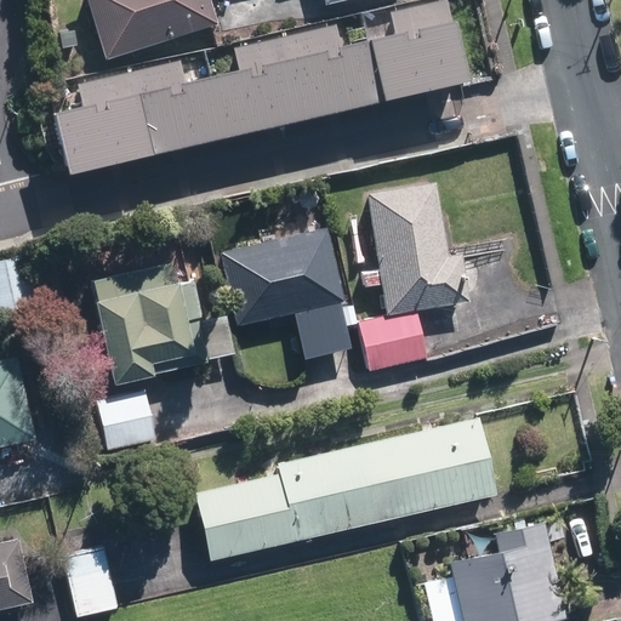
[(449,20),(444,0),(438,0),(389,11),(394,32),(339,45),(334,26),(232,50),(237,69),(183,83),(178,60),(78,84),(83,107),(58,113),(73,176),(472,81),(457,18),(449,20)]
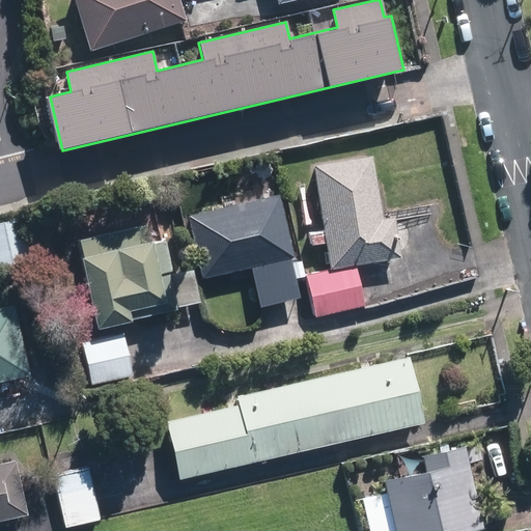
[(186,15),(180,0),(76,0),(92,49),(183,20),(186,18),(186,15)]
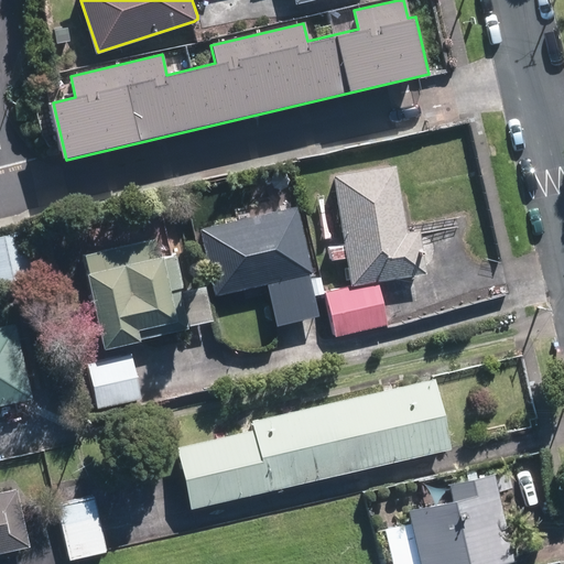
[(407,235),(396,165),(333,175),(345,247),(329,249),(332,262),(346,260),(350,286),(324,293),(335,337),(387,325),(377,282),(426,274),(420,232),(407,235)]
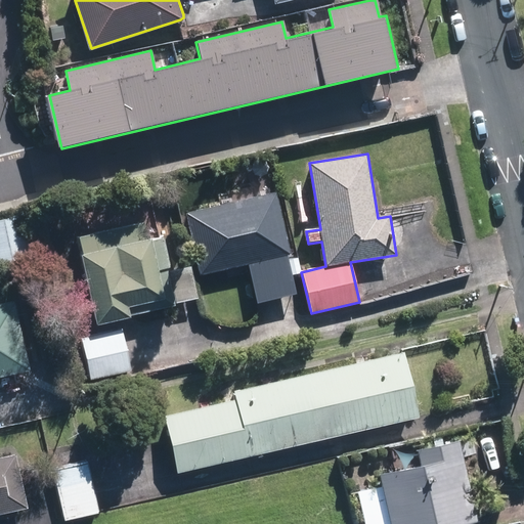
[(298,294),(289,254),(293,253),(278,190),(187,211),(201,273),(249,263),(258,302),(298,294)]
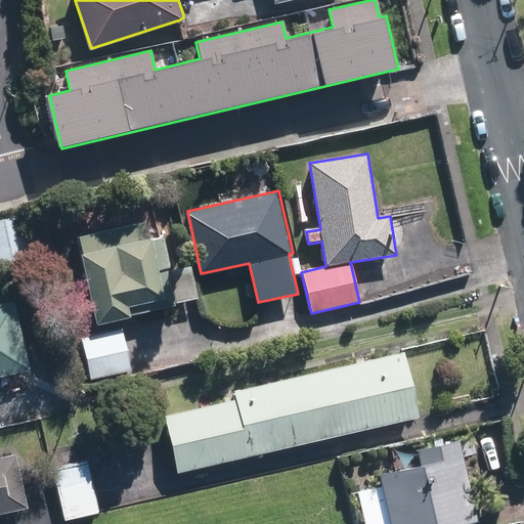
[(24,216),(0,220),(0,263),(33,256),(24,216)]
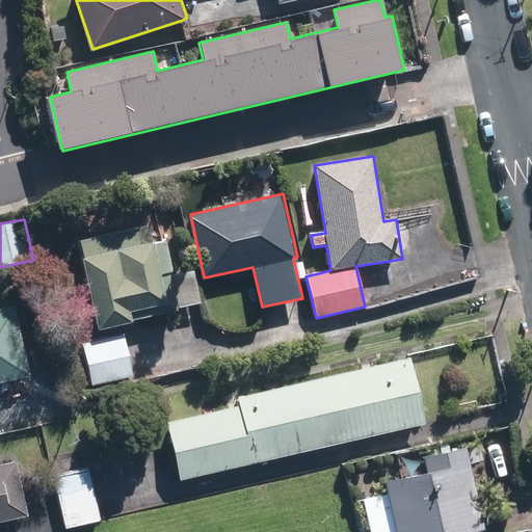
[(153,241),(150,223),(83,237),(87,256),(85,256),(102,328),(136,321),(133,309),(169,301),(164,273),(177,270),(170,241),(157,244),(156,240),(153,241)]
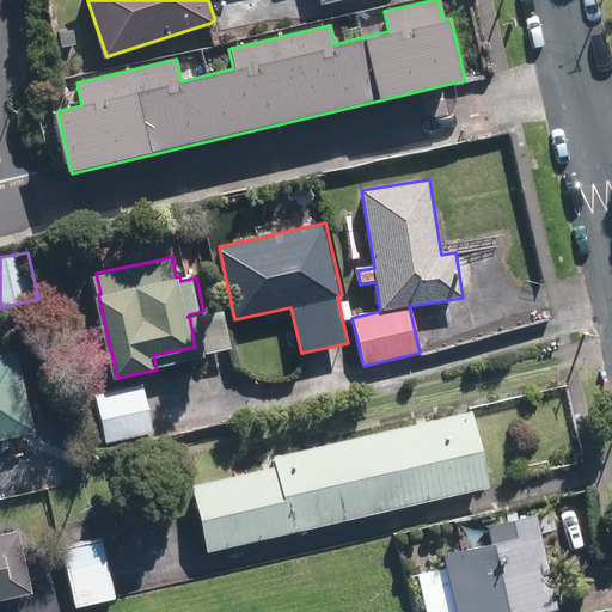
[(108,366),(98,318),(73,323),(83,371),(108,366)]
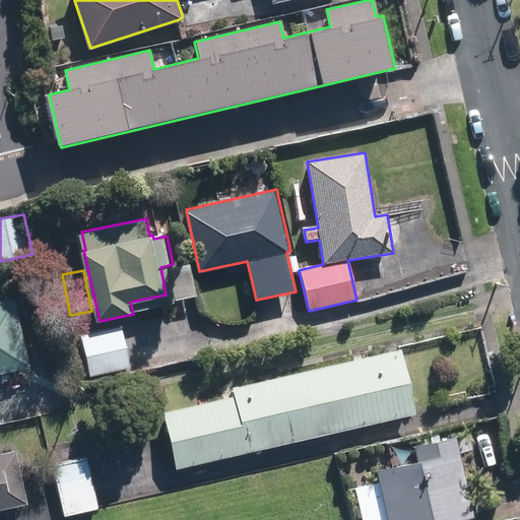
[(0,373),(31,366),(15,297),(0,300),(0,373)]
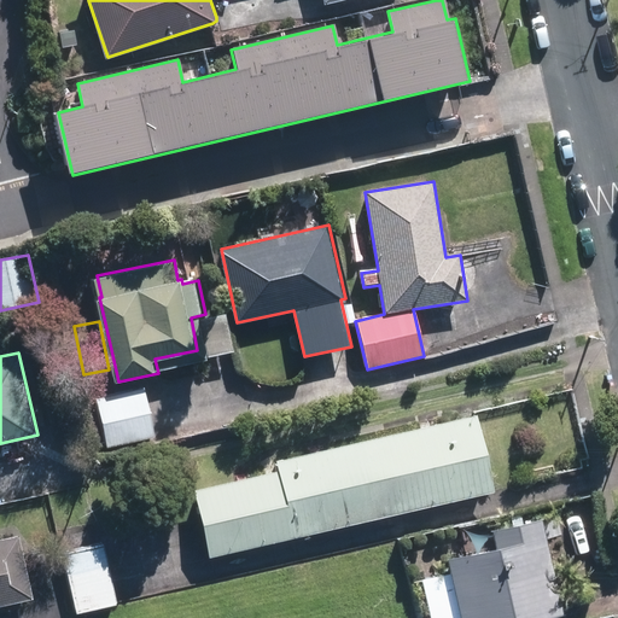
[(145,385),(98,396),(109,444),(156,435),(145,385)]
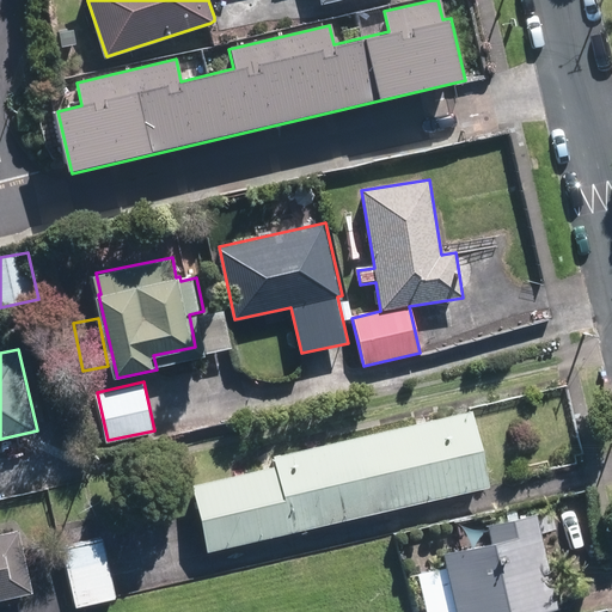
[(210,550),(493,485),(475,409),(276,456),(279,465),(195,484),(210,550)]
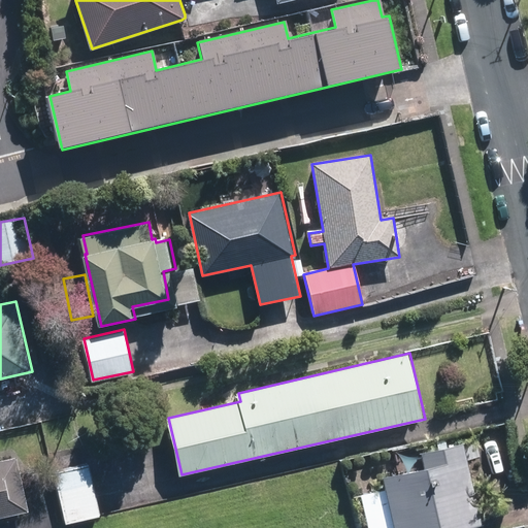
[(393,527),(440,527),(482,519),(462,436),(419,447),(422,461),(381,470),(384,482),(357,487),(366,527),(371,527),(393,524),(393,527)]
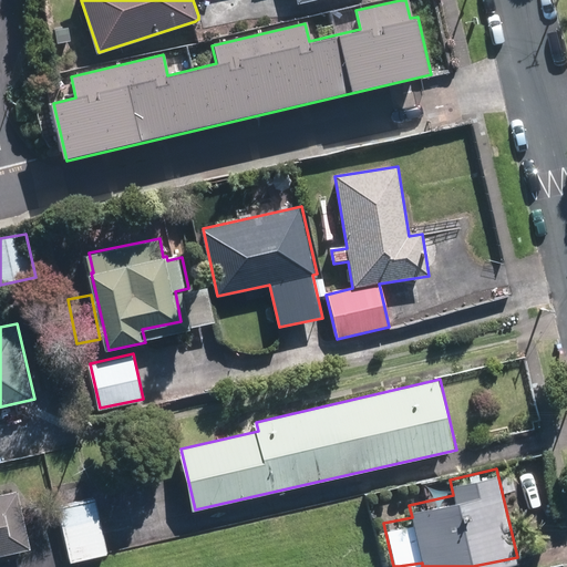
[(18,484),(0,487),(0,549),(31,544),(18,484)]
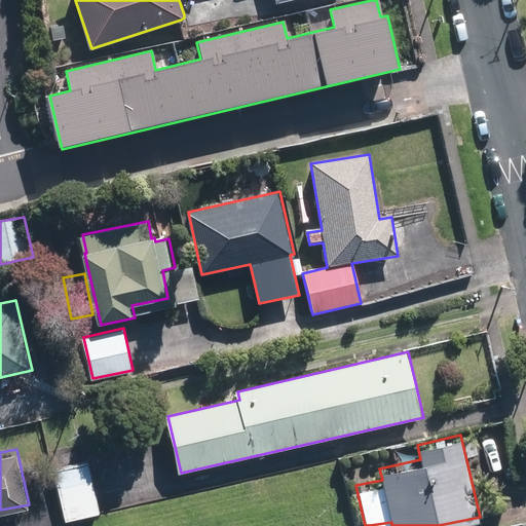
[(103,511),(90,458),(55,466),(68,519),(103,511)]
